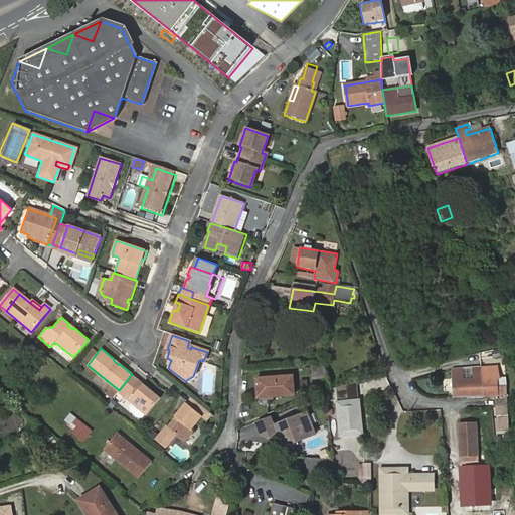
[(313,378),(326,377),(325,365),(312,366),(313,378)]
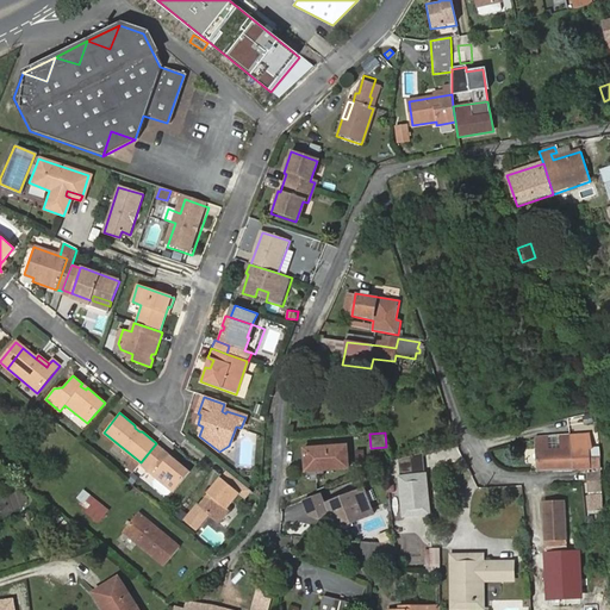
[(571,449),(573,470),(589,468),(587,449),(591,448),(589,435),(570,436),(571,449)]
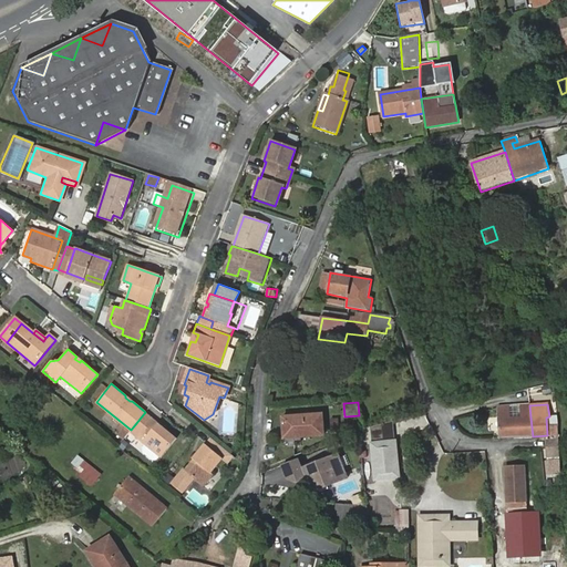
[(497,420),(500,437),(533,436),(531,418),(529,405),(498,408),(497,420)]
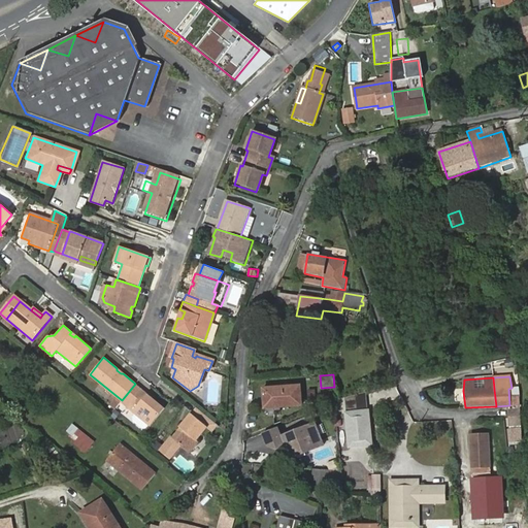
[(128,405),(141,389),(135,384),(122,400),(128,405)]
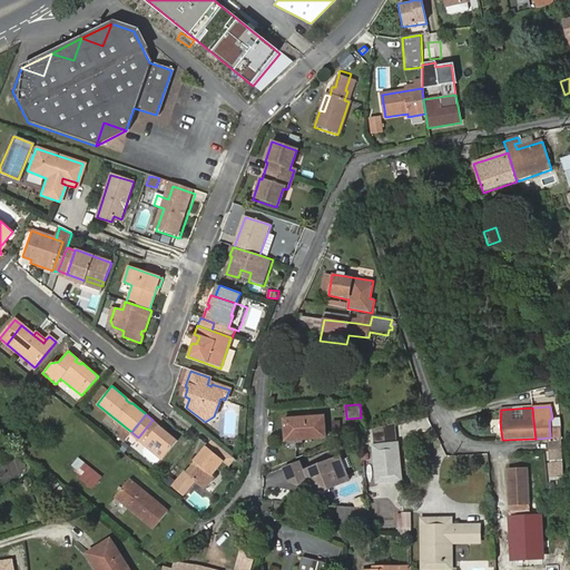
[(283,421),(285,441),(325,438),(324,418),(283,421)]
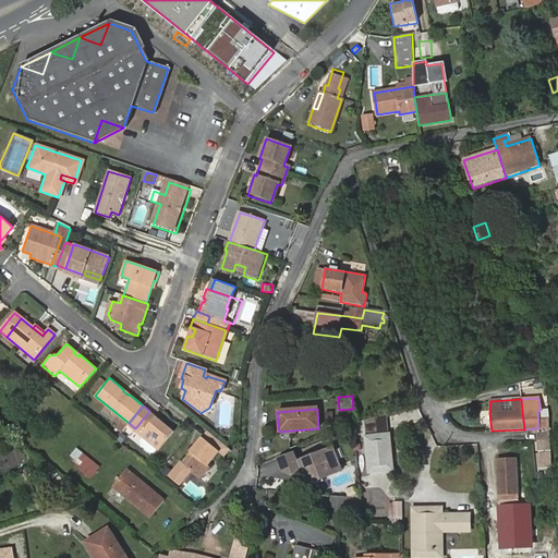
[(174,432),(149,411),(134,429),(158,450),(174,432)]
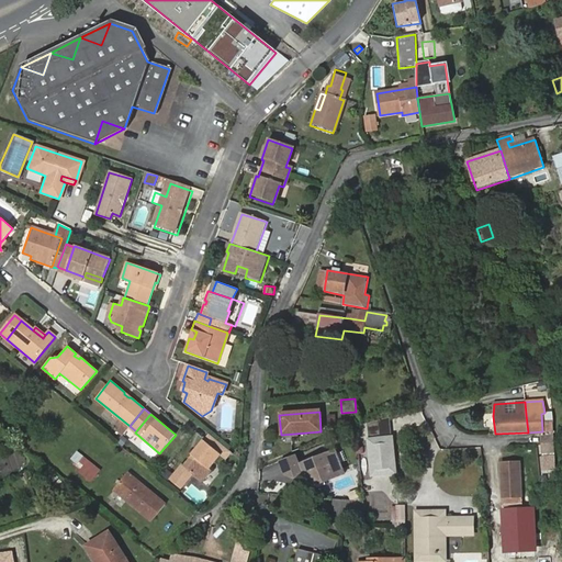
[(390,417),(367,424),(369,438),(367,439),(370,478),(397,475),(393,436),(391,436),(390,417)]
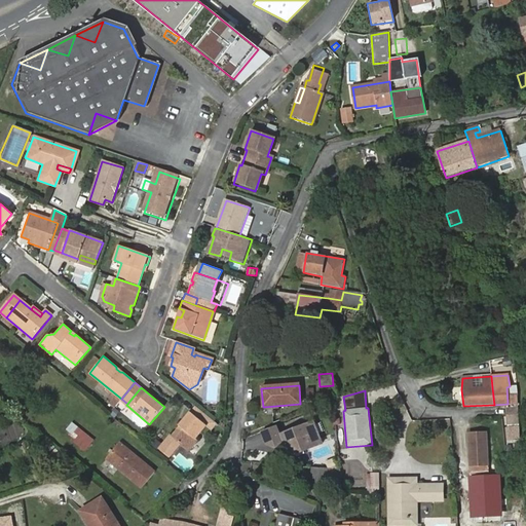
[(214,422),(194,407),(190,412),(205,425),(209,428),(214,422)]
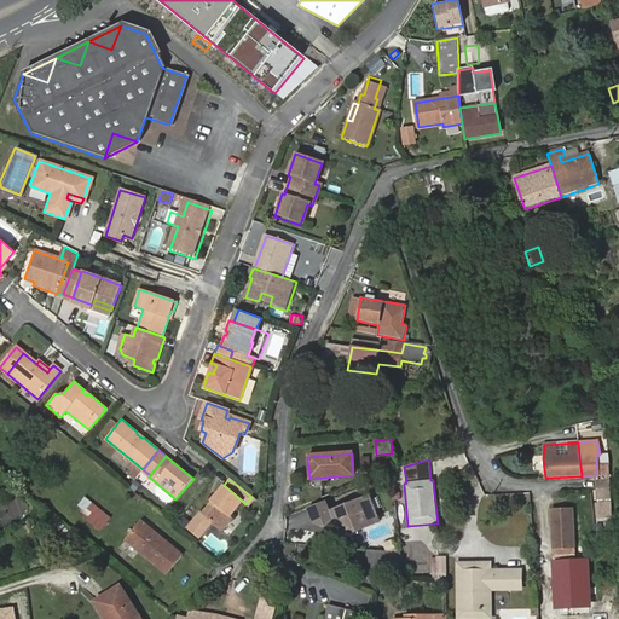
[(609,508),(609,480),(602,480),(599,480),(599,492),(599,502),(596,502),(596,505),(601,507),(601,508),(609,508)]
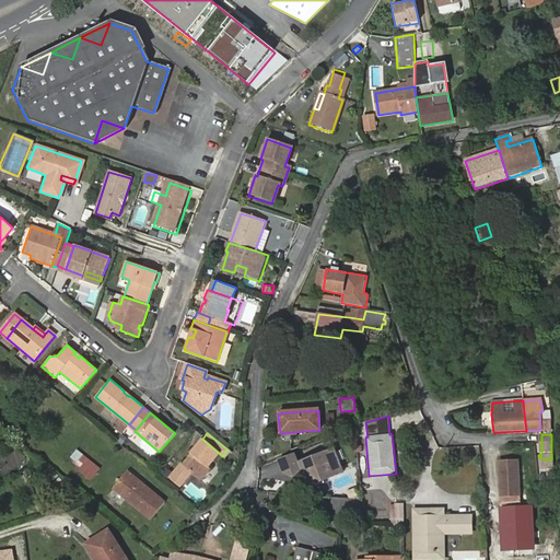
[(193,455),(191,454),(183,465),(191,473),(201,479),(210,468),(208,466),(219,453),(202,439),(197,446),(199,448),(193,455)]
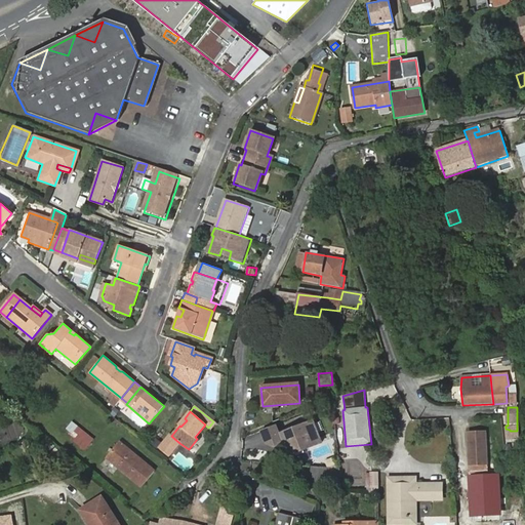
[(282,442),(286,453),(304,447),(305,450),(320,444),(313,422),(279,435),(282,442)]
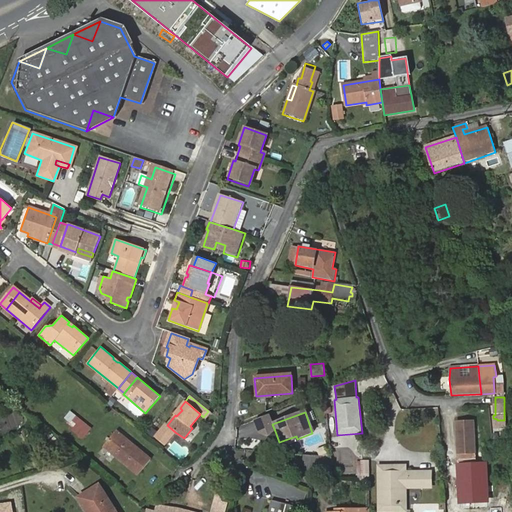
[(275,431),(269,414),(256,419),(260,432),(268,433),(275,431)]
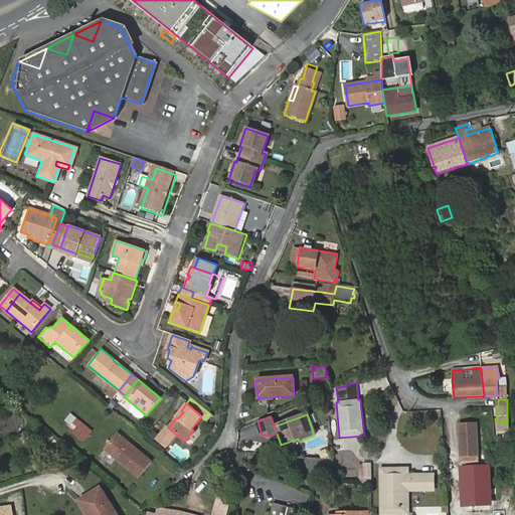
[(94,431),(81,421),(72,433),(84,443),(94,431)]
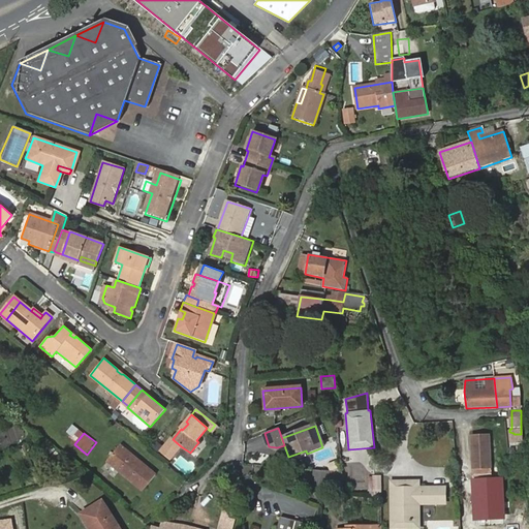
[(472,437),(472,462),(475,462),(476,469),(476,476),(490,475),(488,437),(472,437)]
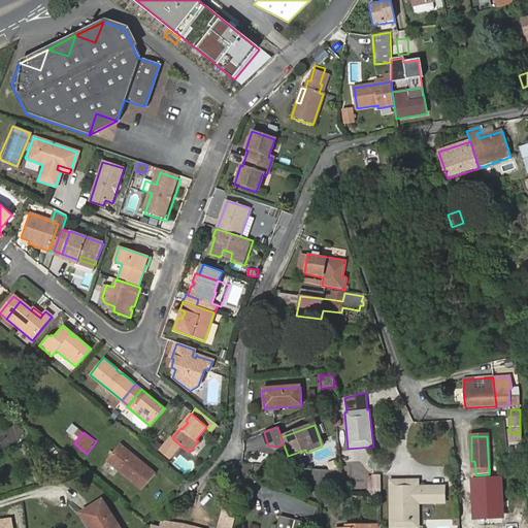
[(170,458),(180,446),(172,438),(172,437),(161,451),(170,458)]
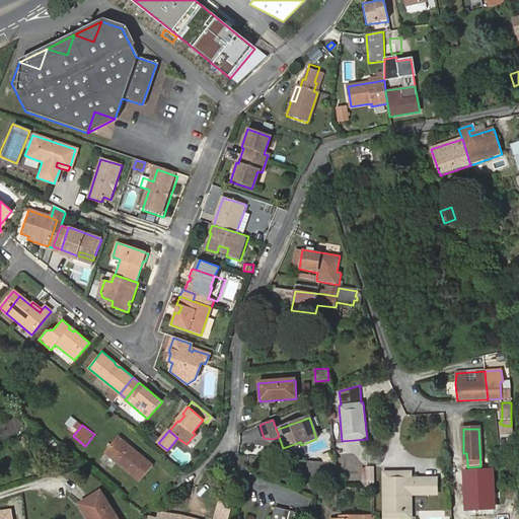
[(106,453),(140,482),(153,465),(120,437),(106,453)]
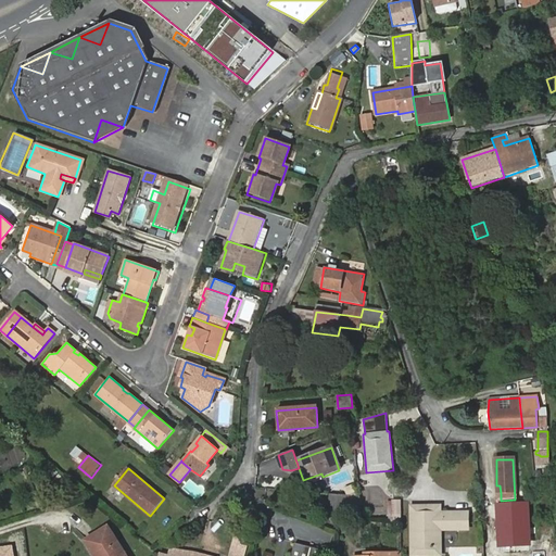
[(55,483),(62,490),(66,485),(61,479),(55,483)]
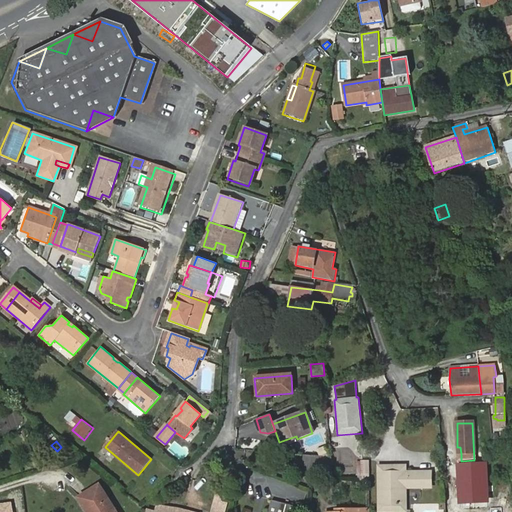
[(396,450),(396,459),(406,459),(406,450),(396,450)]
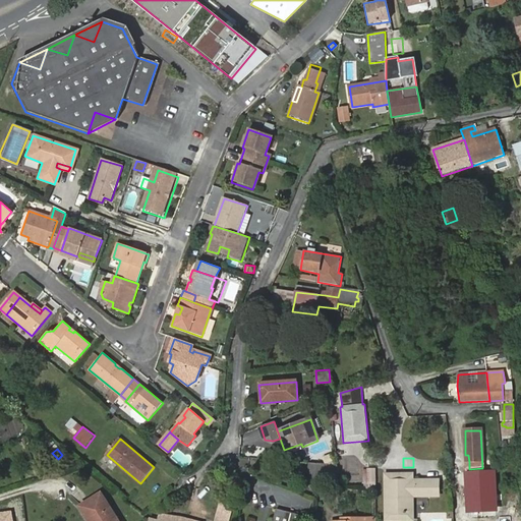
[(336,465),(312,463),(310,482),(338,484),(336,465)]
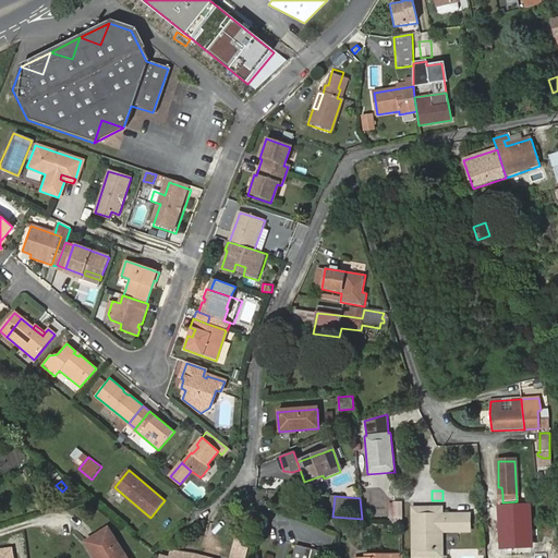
[(402,500),(392,500),(392,522),(402,522),(402,500)]
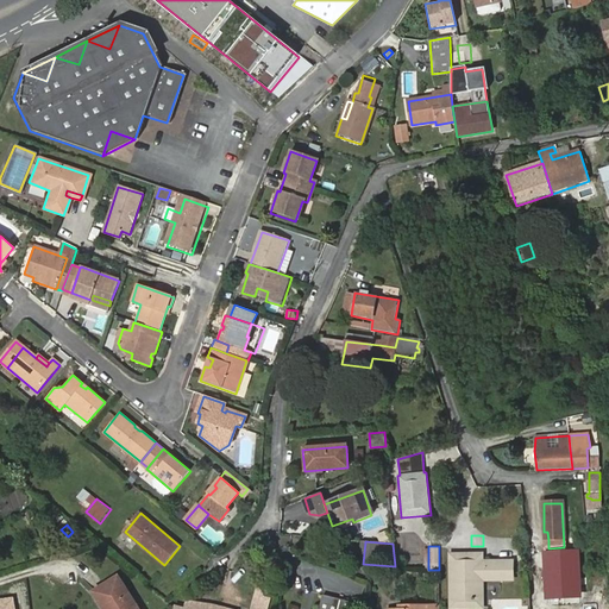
[(546,552),(546,566),(577,565),(577,551),(546,552)]
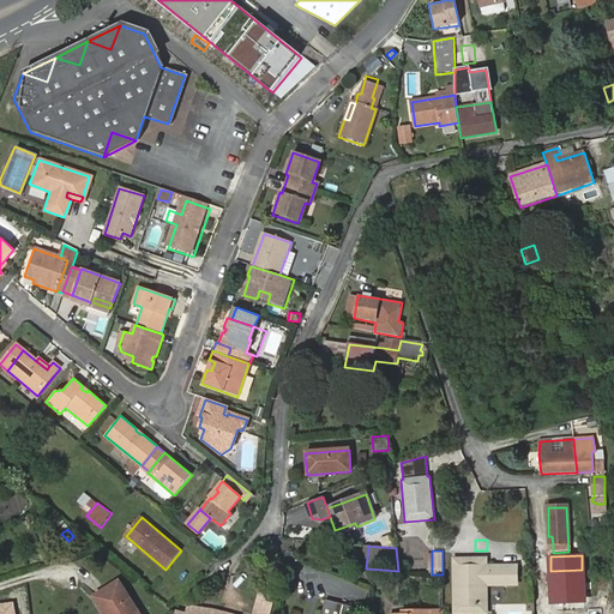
[(464,587),(463,605),(486,605),(486,583),(486,566),(463,566),(464,587)]
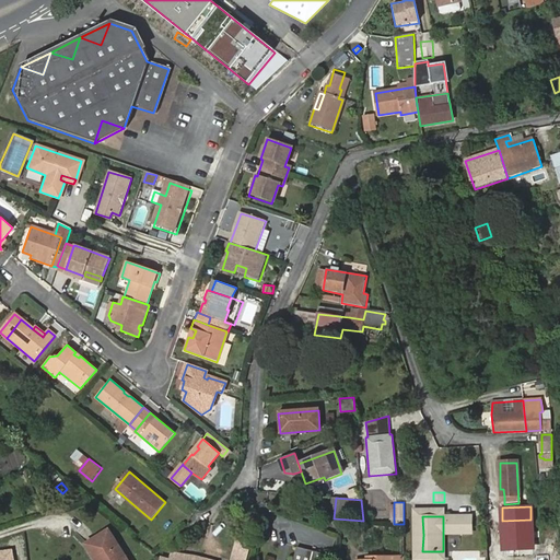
[(465,516),(443,516),(443,532),(465,532),(465,516)]
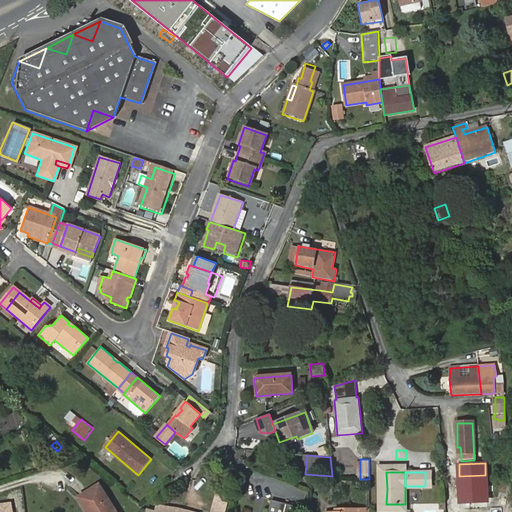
[(485,475),(459,476),(460,495),(486,493),(485,475)]
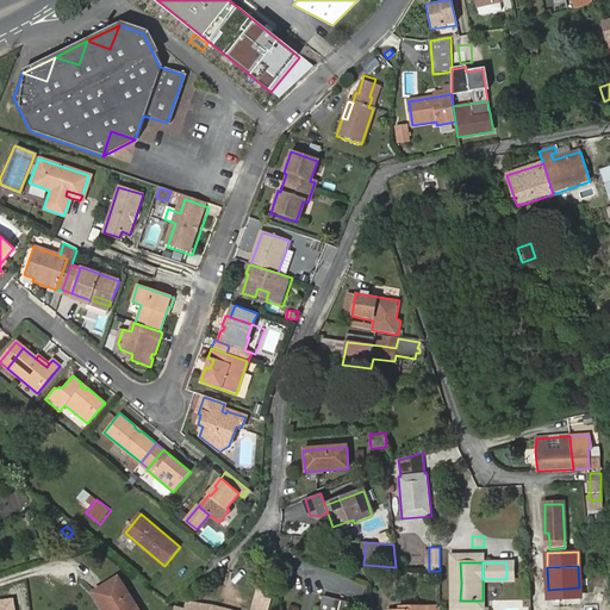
[(95,593),(106,609),(141,609),(120,578),(95,593)]
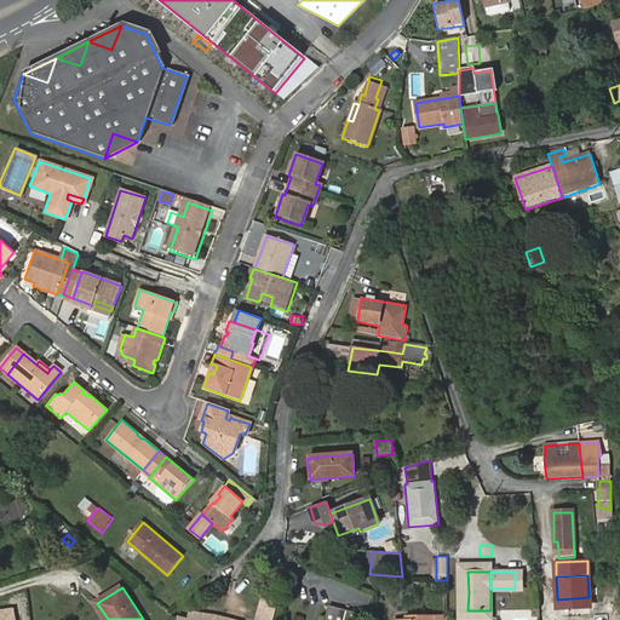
[(273,619),(277,603),(260,600),(254,619),(273,619)]
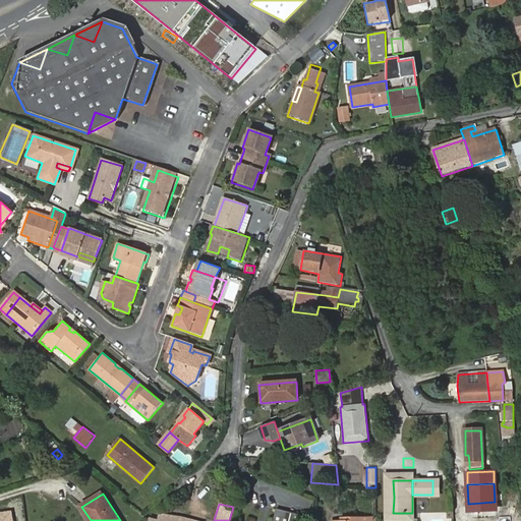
[(287,520),(290,514),(275,509),(272,520),(287,520)]
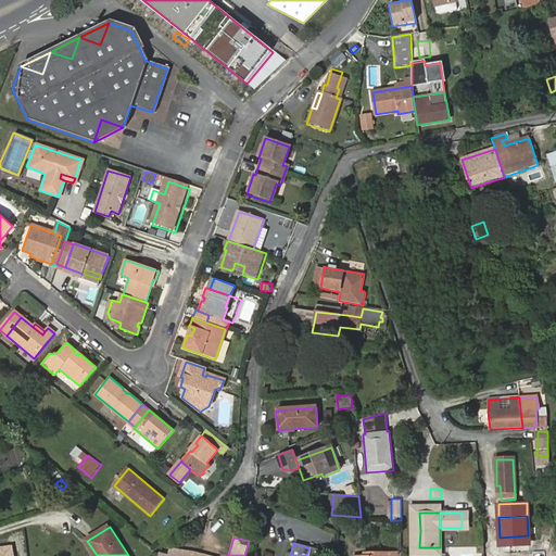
[(0,545),(0,555),(15,555),(14,544),(0,545)]
